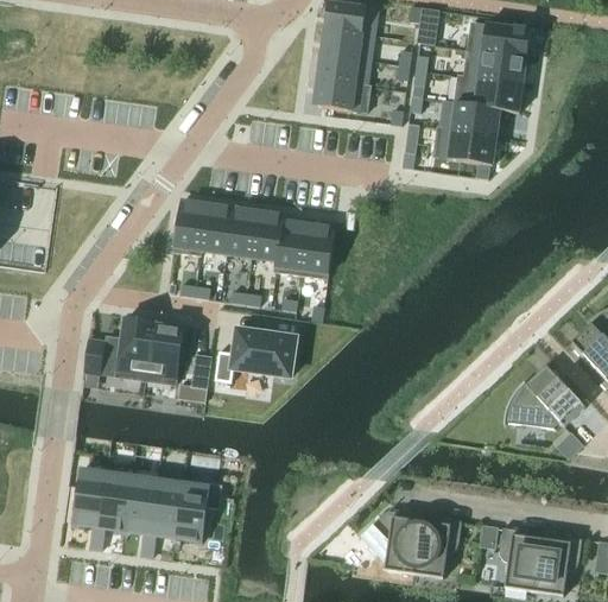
[(328,0),(324,26),(372,33),(375,7),(328,0)]
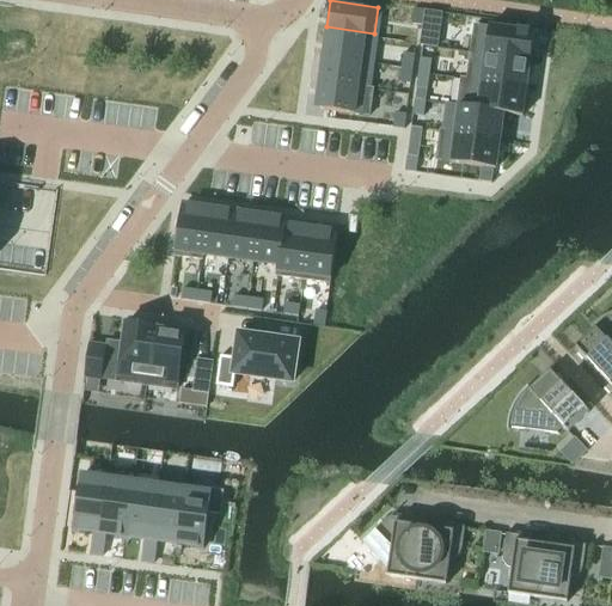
[(414,5),(411,19),(422,20),(423,6),(414,5)]
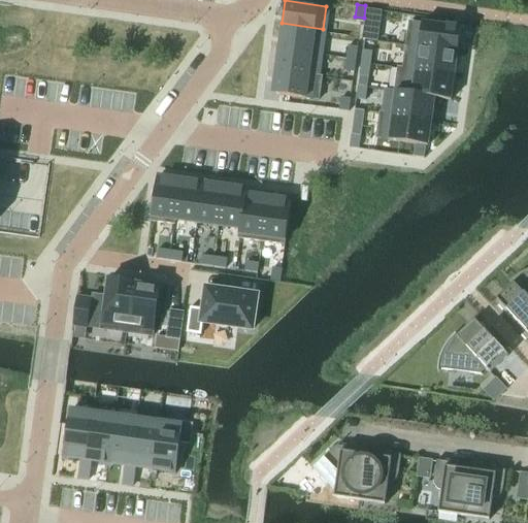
[(366,5),(364,19),(378,21),(381,7),(366,5)]
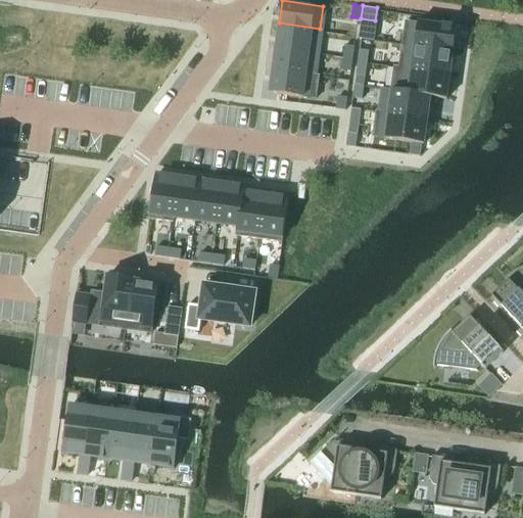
[(406,17),(402,42),(453,49),(457,25),(418,19),(406,17)]
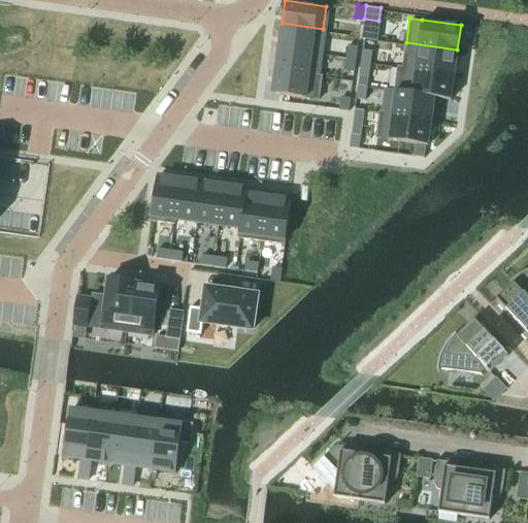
[(282,23),(278,45),(320,51),(323,29),(282,23)]
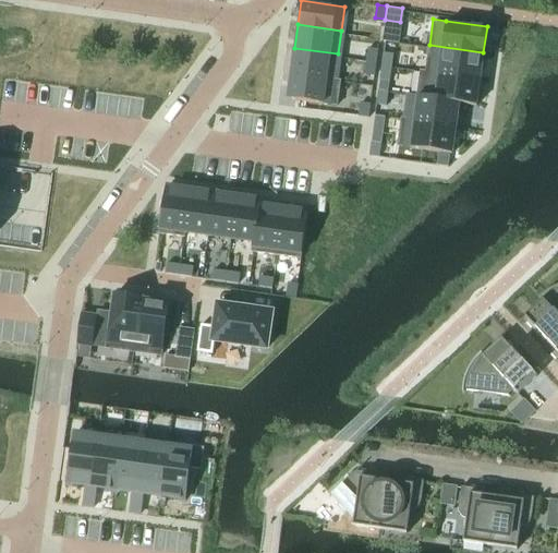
[(368,45),(366,58),(375,59),(377,46),(368,45)]
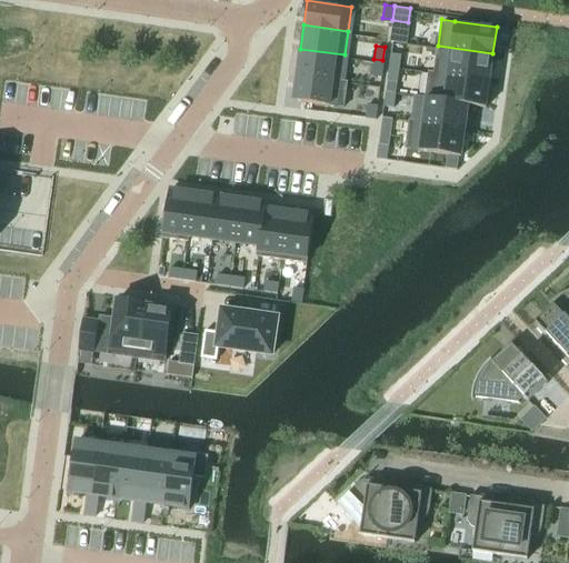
[(429,69),(429,70),(489,78),(492,53),(438,46),(435,69),(429,69)]
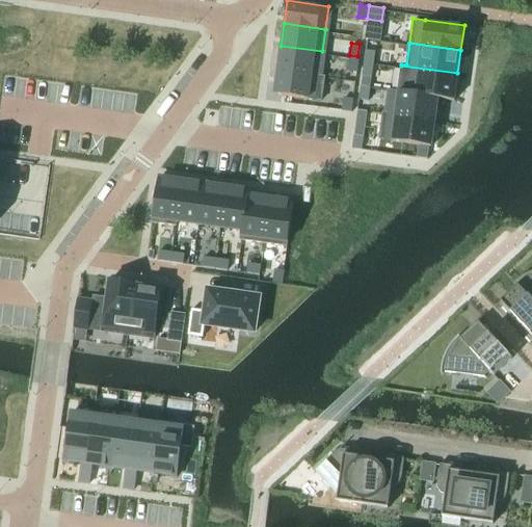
[(281,46),(277,68),(319,74),(322,51),(281,46)]
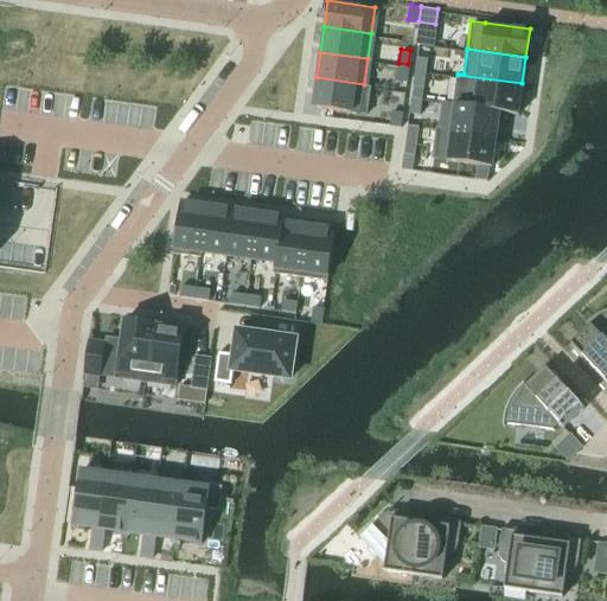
[(417,53),(415,69),(426,70),(427,56),(417,53)]
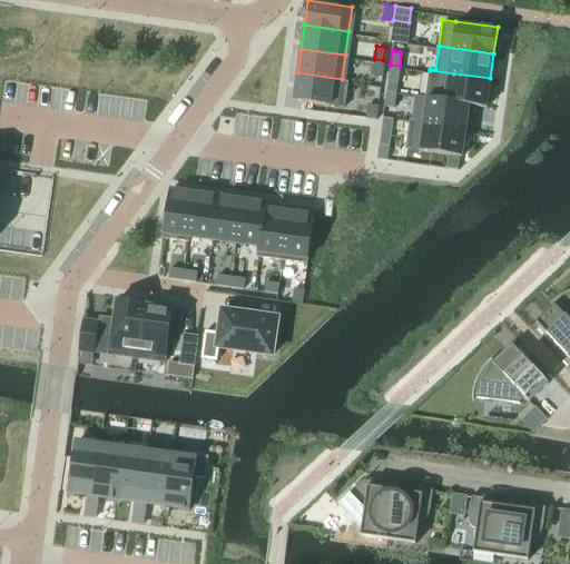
[(374,59),(372,72),(382,73),(383,60),(374,59)]
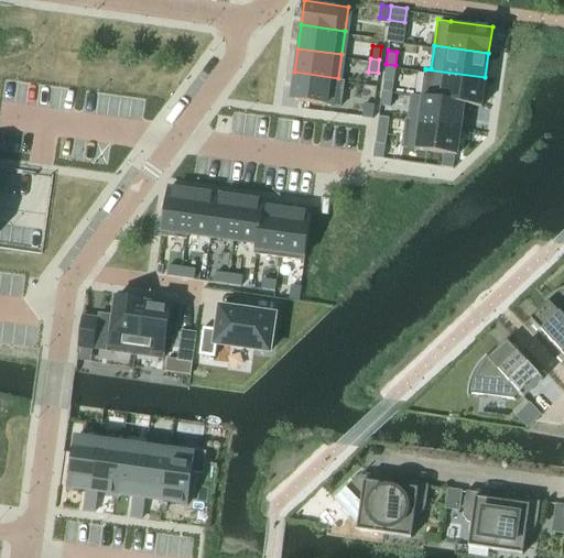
[(386,64),(383,77),(393,78),(396,65),(386,64)]
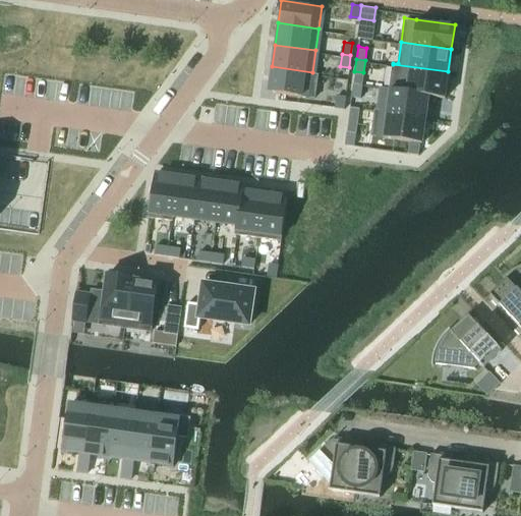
[(390,86),(390,87),(428,93),(428,94),(445,96),(448,71),(393,64),(390,86)]
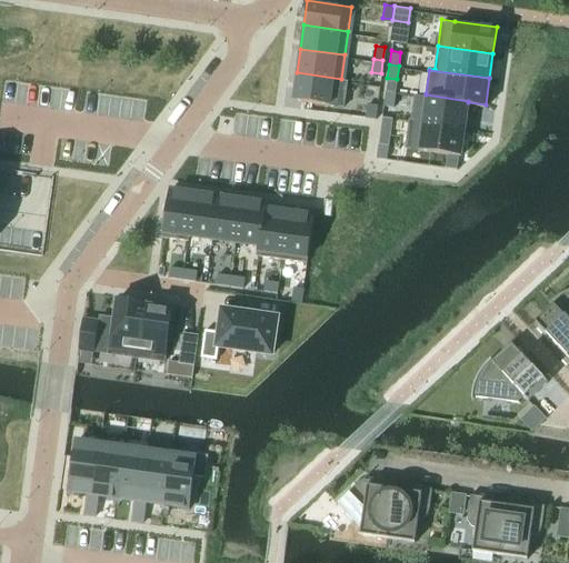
[(297,72),(292,98),(329,102),(342,104),(346,79),(341,79),(297,72)]
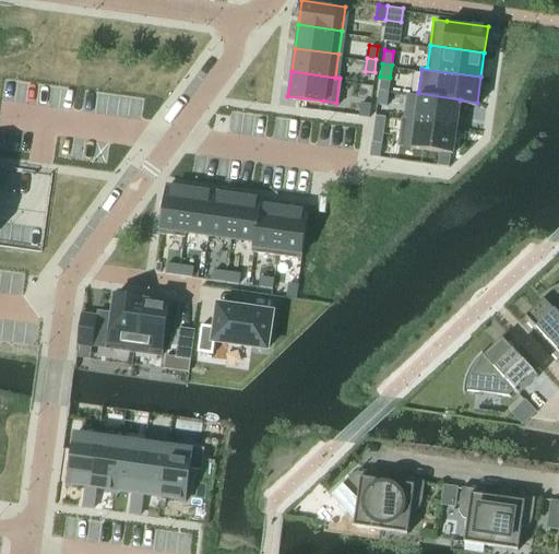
[(379,87),(377,101),(387,103),(389,89),(379,87)]
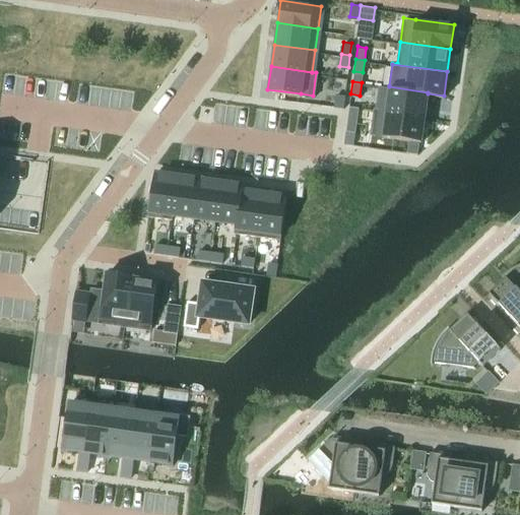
[(374,107),(374,108),(425,115),(428,93),(428,92),(389,86),(389,85),(382,84),(379,108),(374,107)]
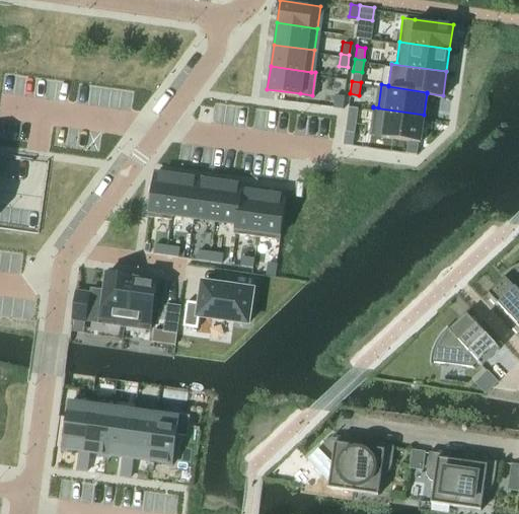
[(336,92),(334,104),(343,105),(344,93),(336,92)]
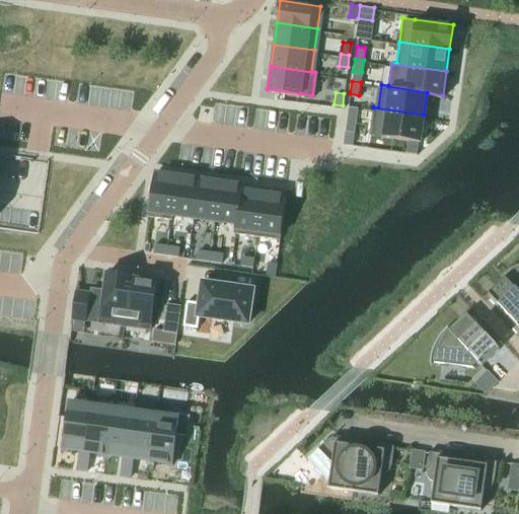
[(373,107),(370,133),(382,135),(408,138),(406,150),(417,151),(418,140),(421,140),(424,115),(373,107)]
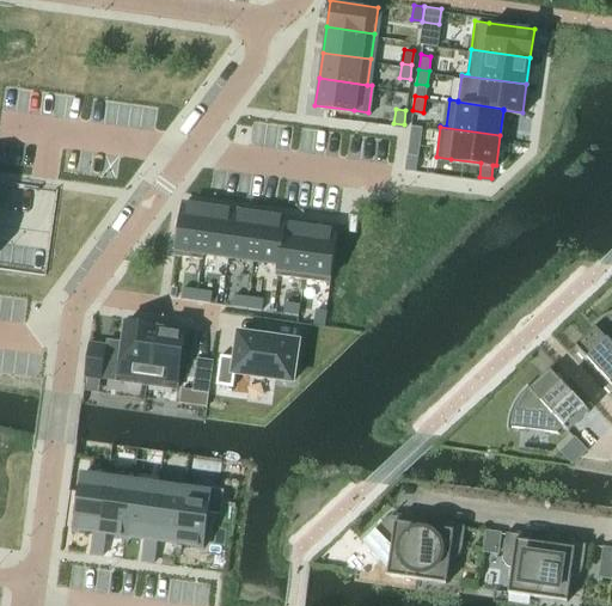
[(407,152),(405,166),(415,169),(417,153),(407,152)]
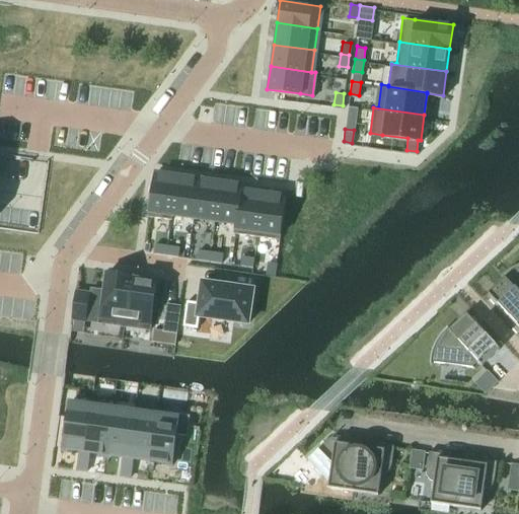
[(154,171),(148,214),(170,217),(171,217),(172,213),(171,213),(176,174),(154,171)]
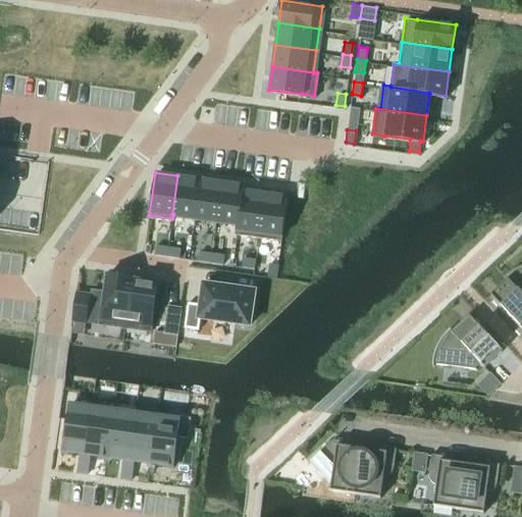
[(177,175),(172,214),(173,214),(194,217),(200,178),(177,175)]
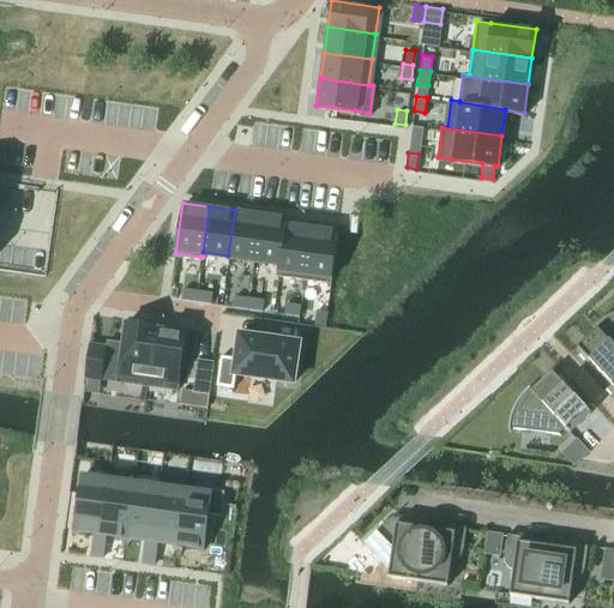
[(235,210),(228,256),(254,259),(260,214),(235,210)]
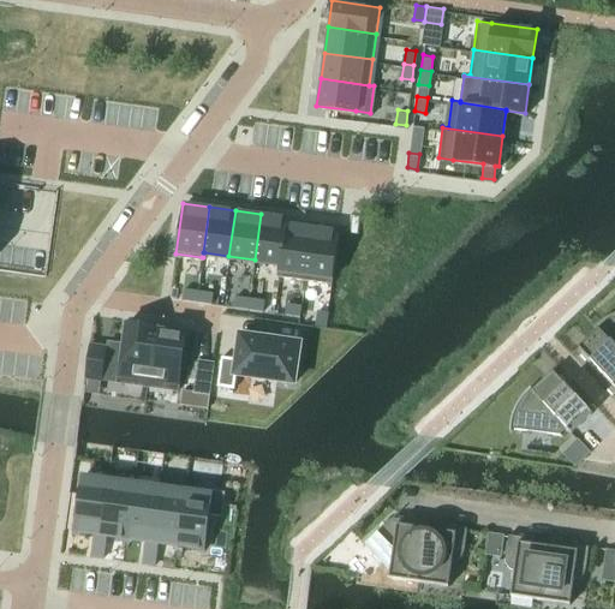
[(261,214),(255,260),(279,262),(280,263),(286,222),(287,224),(288,218),(286,218),(261,214)]
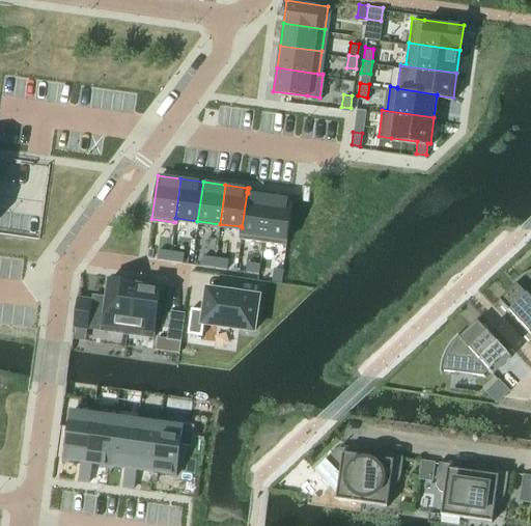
[(241,226),(240,237),(241,237),(262,240),(269,195),(248,193),(247,192),(242,227),(241,226)]
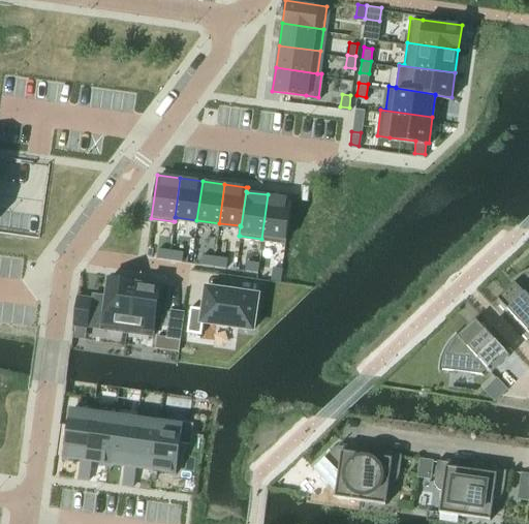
[(268,194),(261,239),(285,242),(291,198),(268,194)]
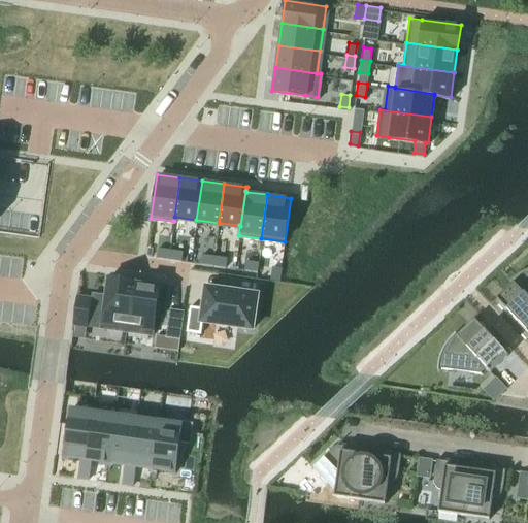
[(158,246),(156,255),(169,257),(170,248),(158,246)]
